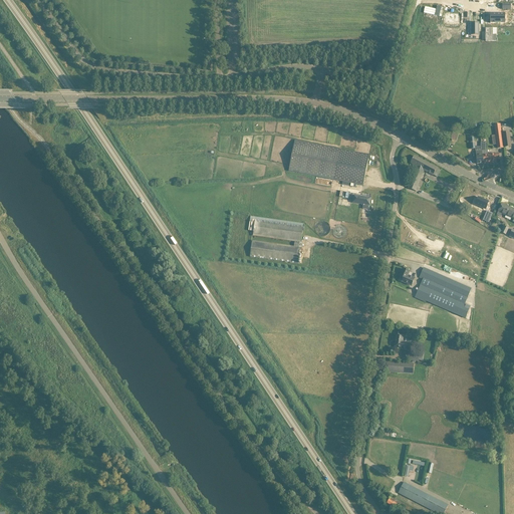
[(490,14),(490,23),(505,23),(505,14),(490,14)]
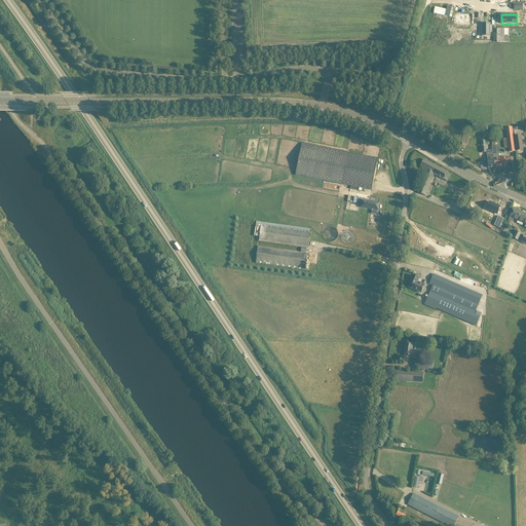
[(455,15),(455,25),(470,25),(470,15),(455,15)]
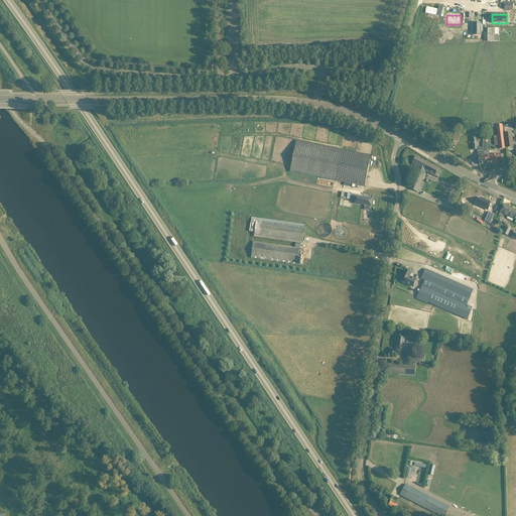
[(481,23),(473,23),(473,35),(481,35),(481,23)]
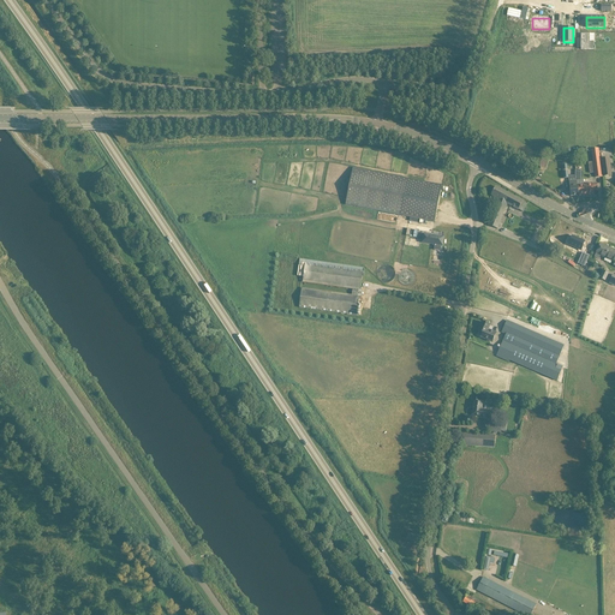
[(593,162),(589,162),(590,173),(595,173),(595,178),(602,177),(598,149),(591,149),(593,162)]
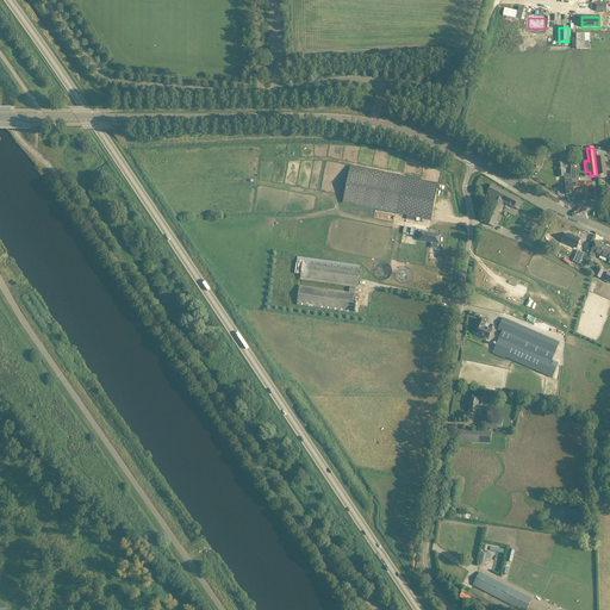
[(607,174),(604,157),(596,159),(598,175),(607,174)]
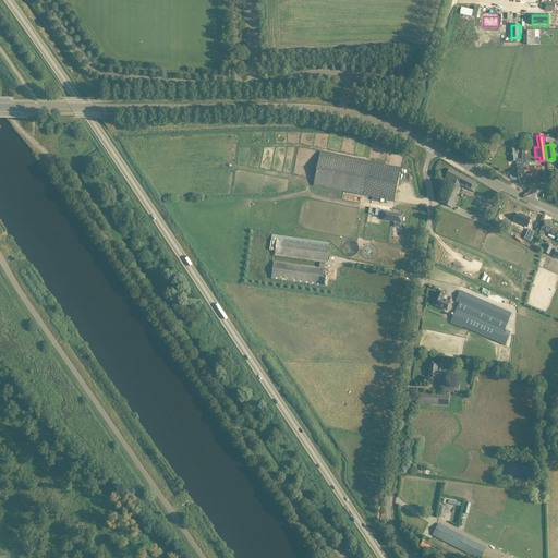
[(401,169),(320,153),(314,185),(395,202),(401,169)]
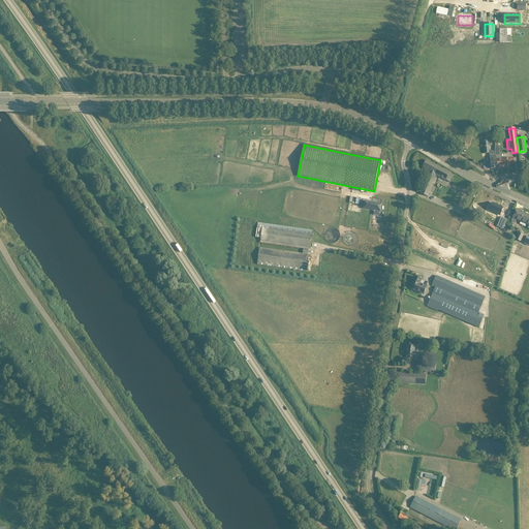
[(495,156),(490,156),(491,168),(498,168),(497,163),(499,162),(498,159),(500,155),(500,147),(500,146),(495,146),(495,147),(495,151),(495,156)]
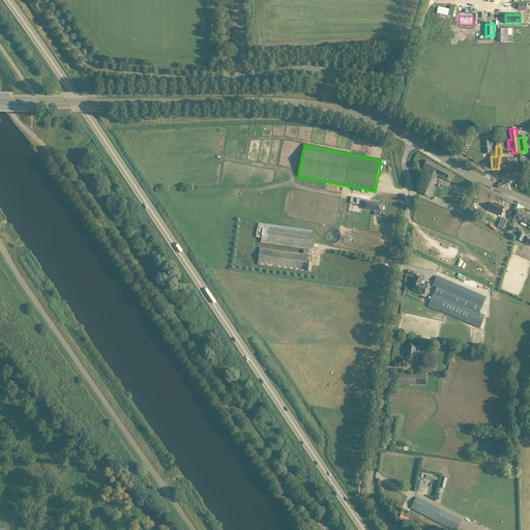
[(500,163),(498,164),(499,169),(511,167),(511,164),(514,164),(514,157),(510,158),(503,158),(503,155),(501,155),(499,159),(500,163)]
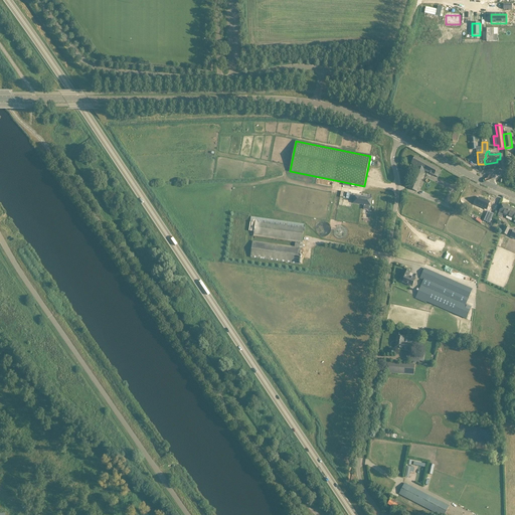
[(408,188),(413,190),(416,191),(424,170),(438,178),(442,171),(415,156),(411,163),(417,166),(408,188)]
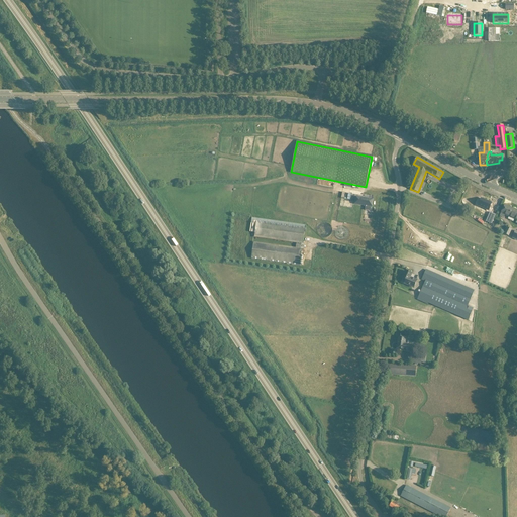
[(493,200),(483,196),(480,203),(490,208),(493,200)]
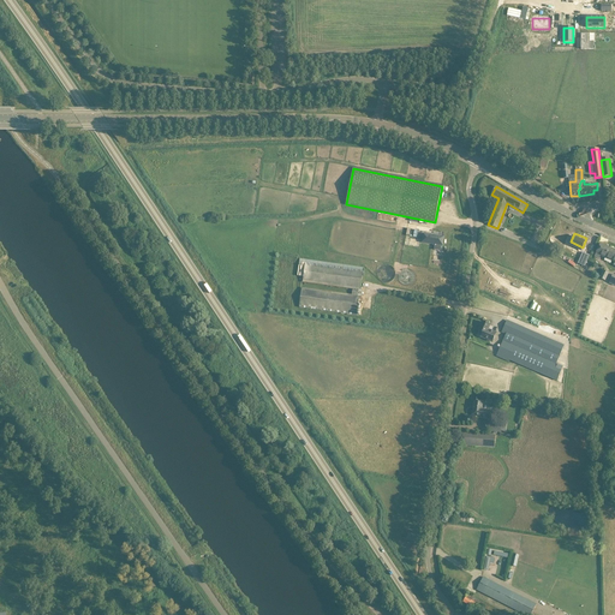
[(423,234),(422,243),(435,245),(435,250),(440,251),(441,245),(442,246),(443,238),(423,234)]
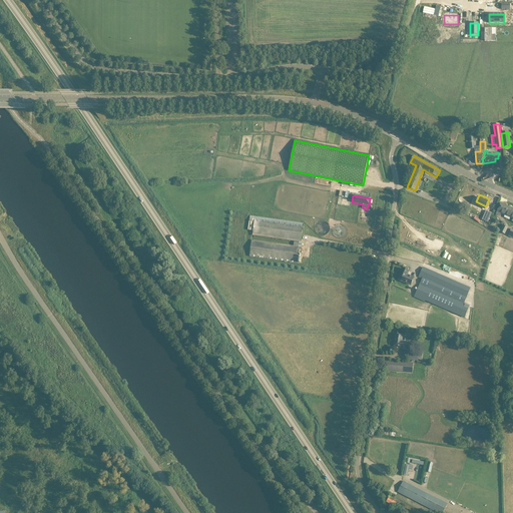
[(512,217),(512,208),(501,203),(496,213),(500,215),(501,213),(512,217)]
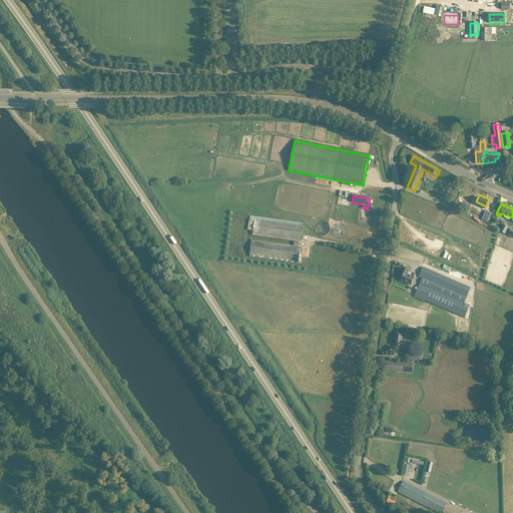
[(488,222),(492,213),(486,210),(482,220),(488,222)]
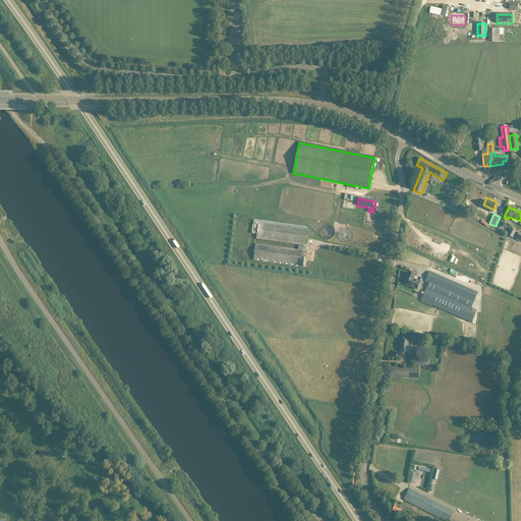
[(253,261),(297,267),(302,268),(304,251),(302,250),(303,245),(305,246),(307,230),(258,223),(256,239),(299,245),(298,250),(255,244),(253,261)]
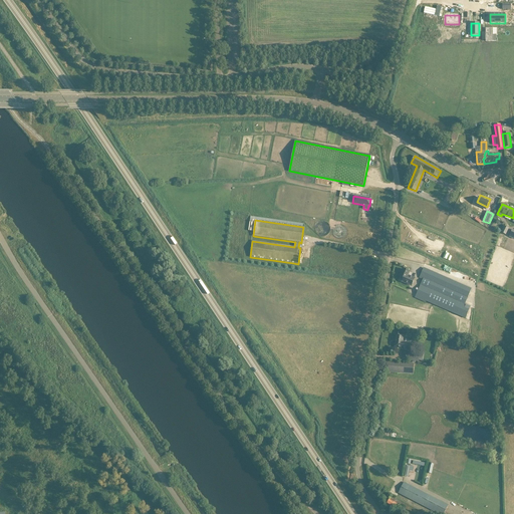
[(450,257),(448,262),(461,268),(464,263),(450,257)]
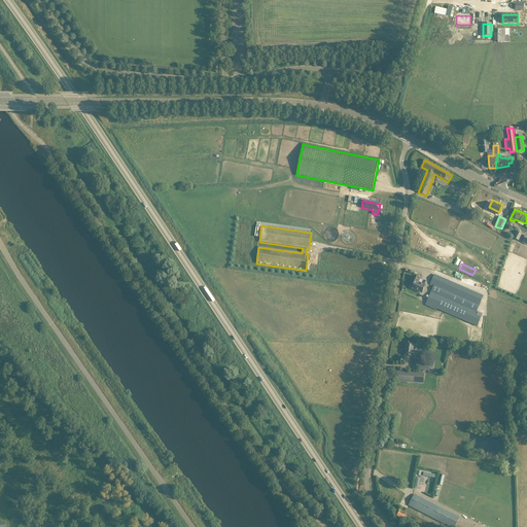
[(433,287),(431,292),(425,306),(435,310),(436,309),(478,326),(483,315),(477,312),(484,296),(434,275),(429,285),(433,287)]
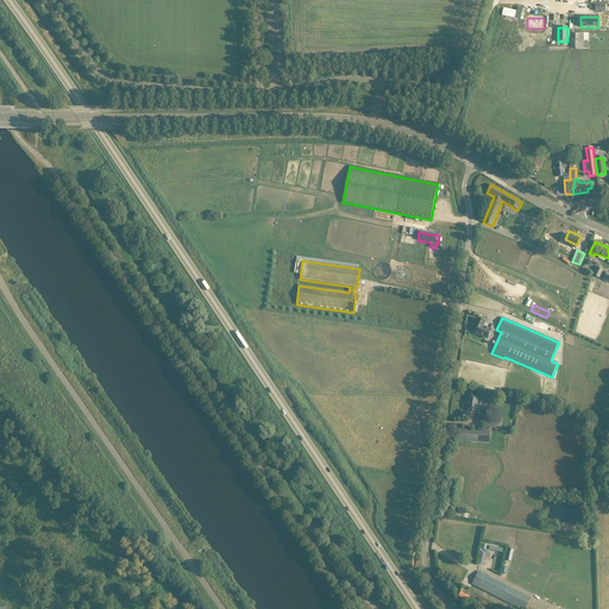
[(493,330),(484,326),(485,322),(478,319),(473,328),(478,330),(476,334),(488,339),(493,330)]
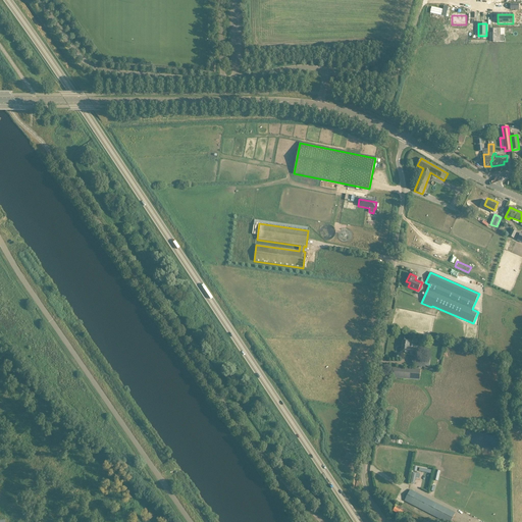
[(410,342),(408,342),(403,341),(401,353),(405,353),(405,354),(415,356),(416,352),(411,351),(408,351),(410,342)]
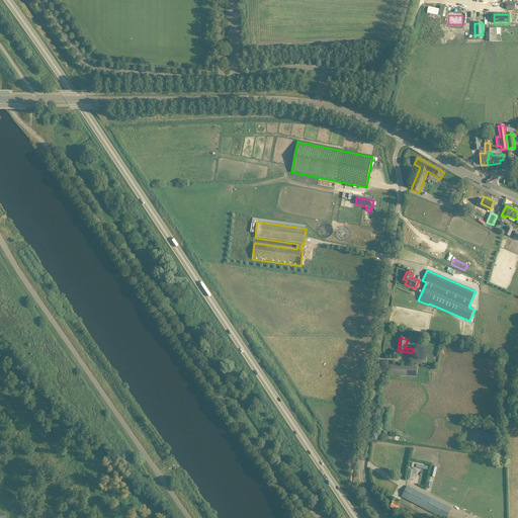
[(409,362),(422,365),(423,359),(410,356),(409,362)]
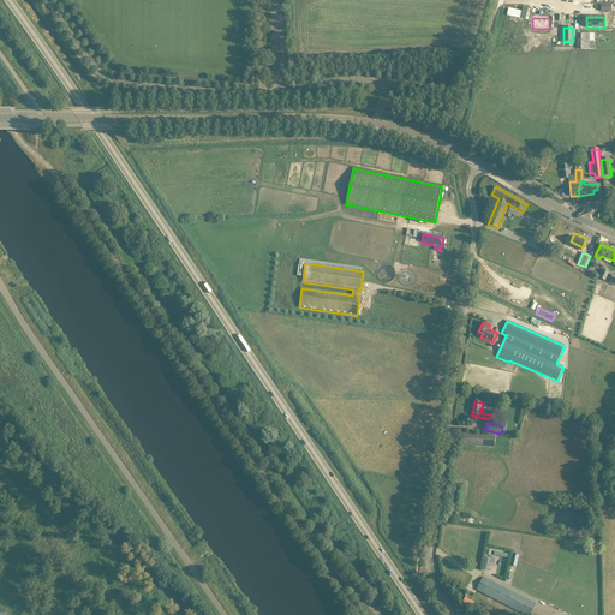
[(481,435),(470,434),(463,434),(463,445),(495,448),(496,436),(483,435),(483,436),(481,436),(481,435)]
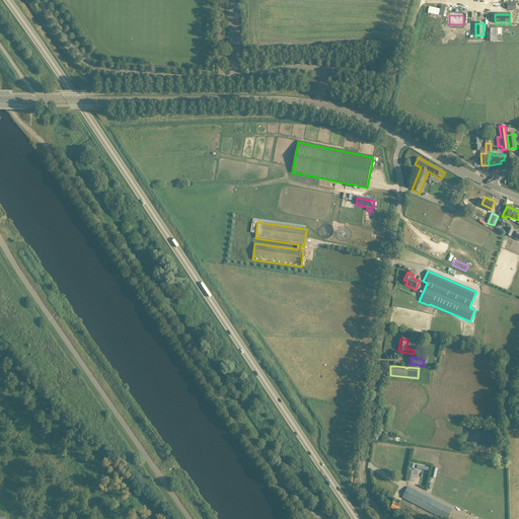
[(401,498),(406,500),(443,518),(448,518),(453,510),(408,487),(401,498)]
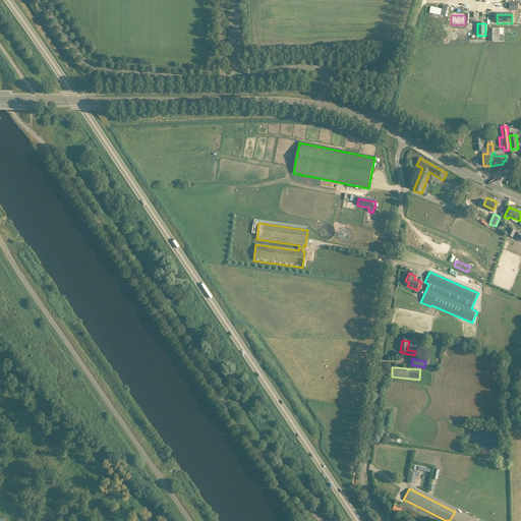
[(396,503),(395,506),(392,510),(401,514),(402,511),(419,520),(427,520),(401,507),(402,506),(396,503)]
